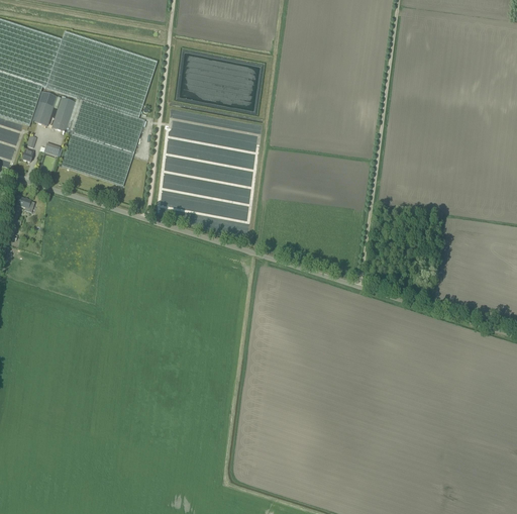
[(0,18),(0,114),(29,124),(42,86),(77,97),(76,100),(66,131),(65,132),(71,134),(62,165),(123,185),(144,119),(138,117),(157,61),(65,30),(62,38),(0,18)]
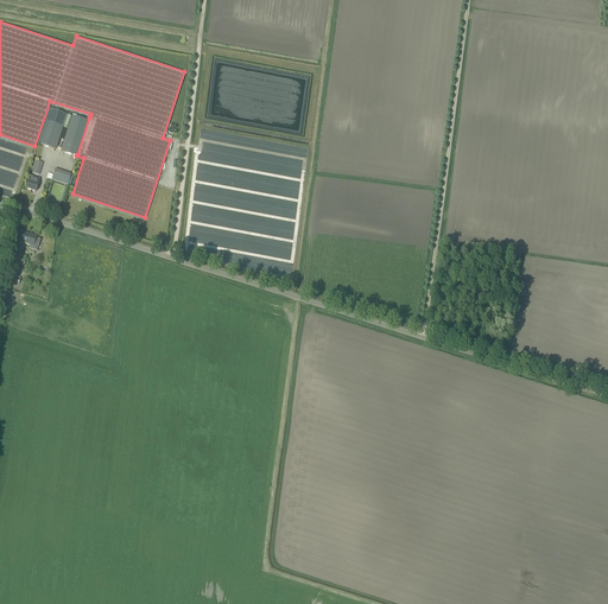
[(55,146),(67,112),(50,106),(38,141),(55,146)]
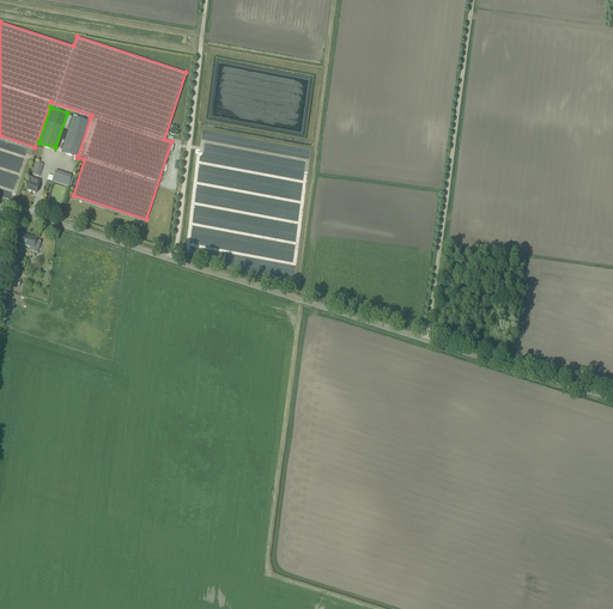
[(61,150),(78,156),(90,119),(73,114),(61,150)]
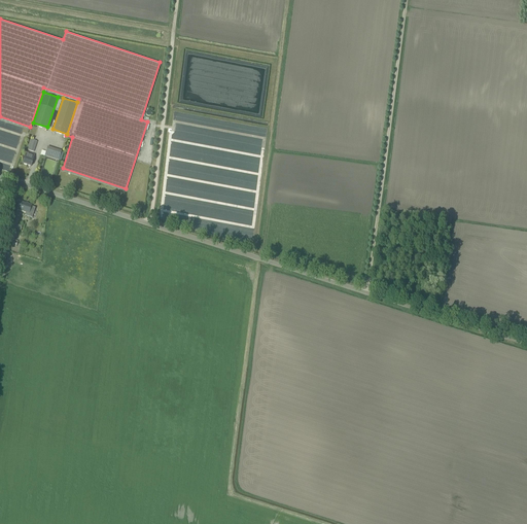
[(30,137),(27,147),(34,149),(37,139),(30,137)]
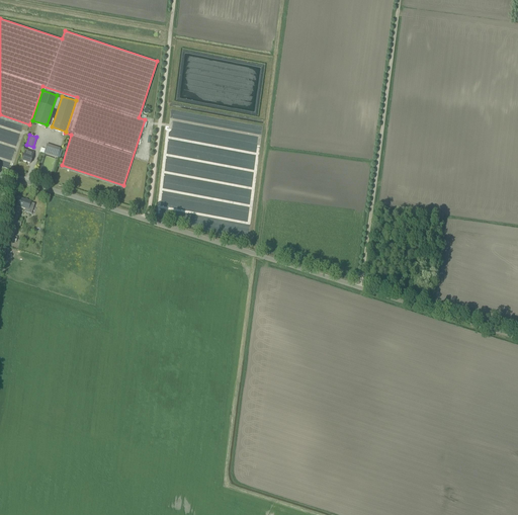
[(57,155),(60,146),(47,142),(44,151),(57,155)]
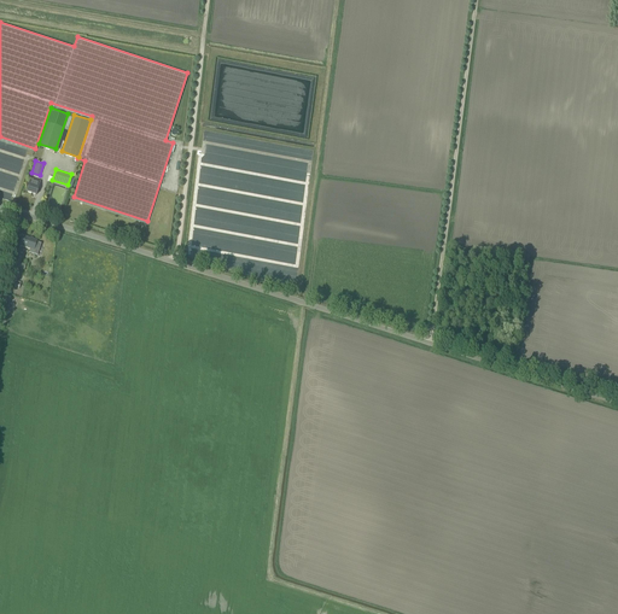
[(27,189),(36,192),(41,179),(30,175),(27,189)]
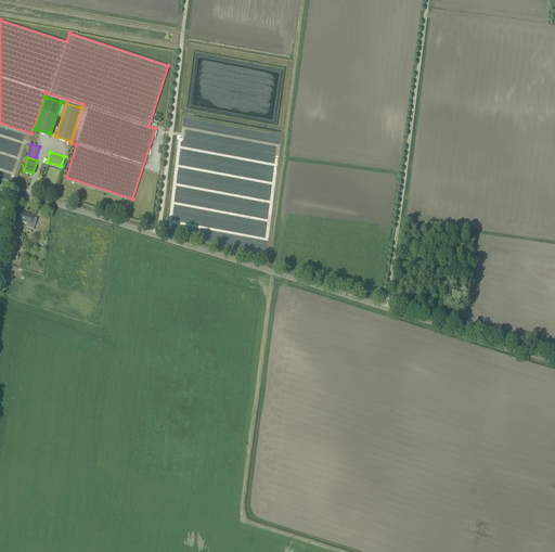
[(37,216),(33,215),(33,214),(21,209),(17,218),(30,222),(35,223),(37,216)]
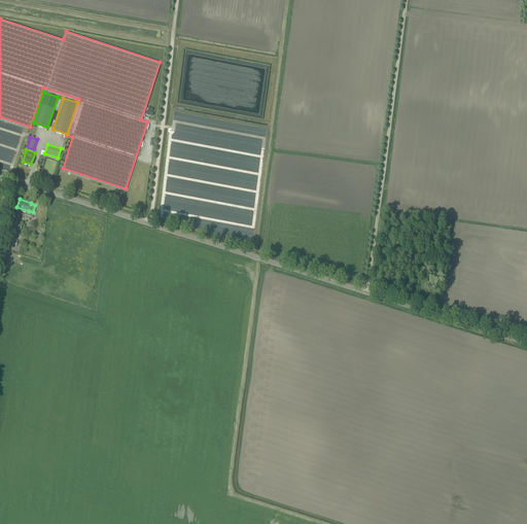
[(22,223),(18,221),(19,217),(13,215),(10,225),(15,226),(21,228),(22,223)]
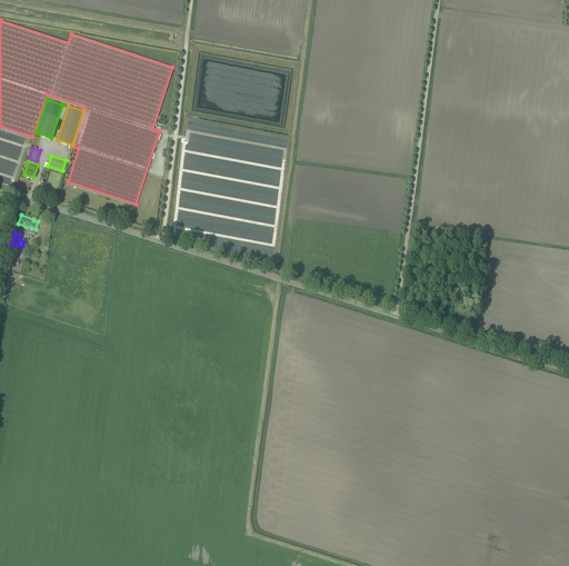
[(13,261),(18,249),(12,247),(8,260),(13,261)]
